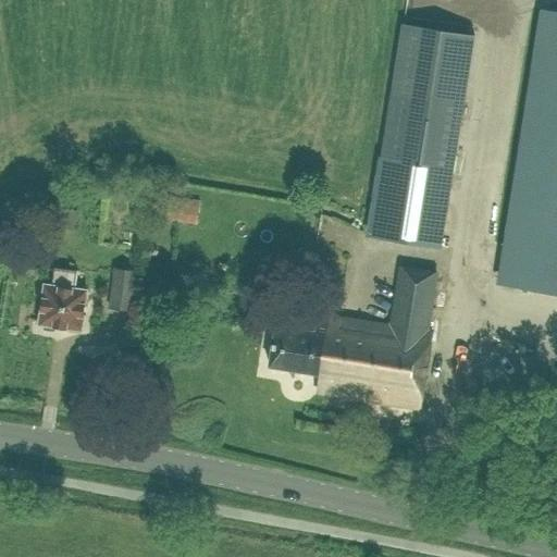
[(503,285),(556,294),(556,14),(547,13),(503,285)]
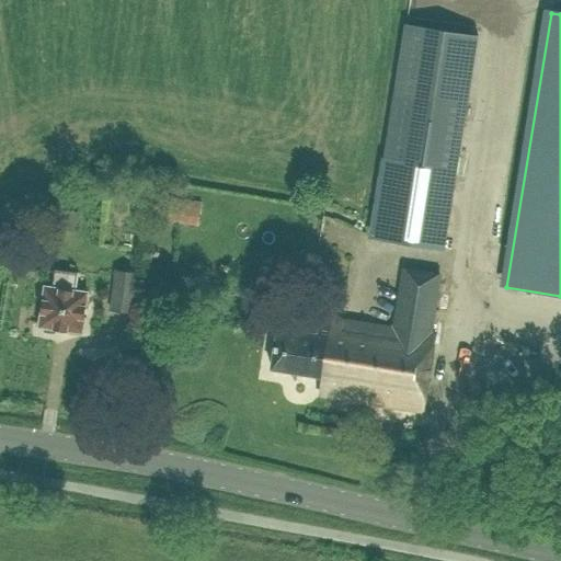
[(395,94),(373,238),(444,249),(467,105),(395,94)]
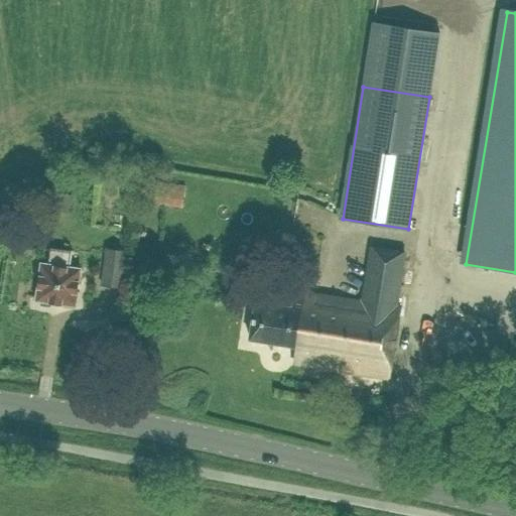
[(119,222),(119,232),(129,233),(129,222),(119,222)]
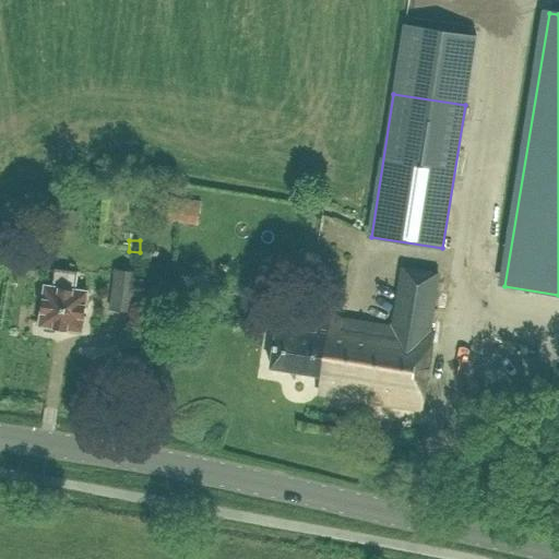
[(277,326),(271,367),(322,376),(319,393),(423,409),(435,332),(429,332),(438,274),(402,269),(393,326),(319,314),(317,332),(277,326)]
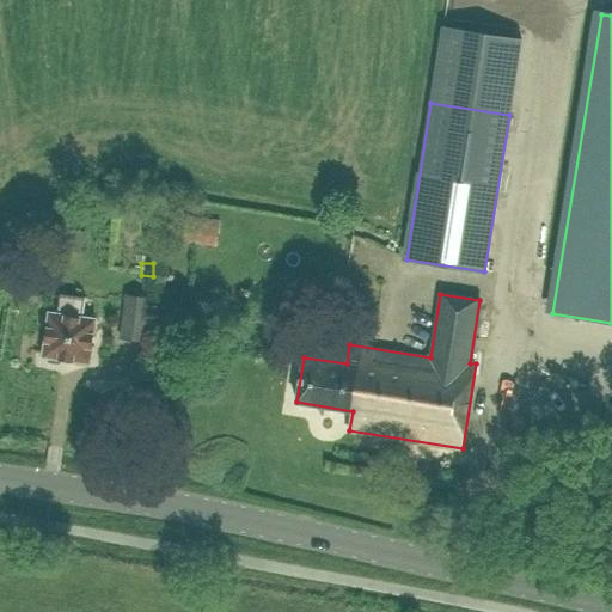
[(50,313),(44,355),(89,362),(96,320),(84,318),(86,299),(60,295),(57,314),(50,313)]
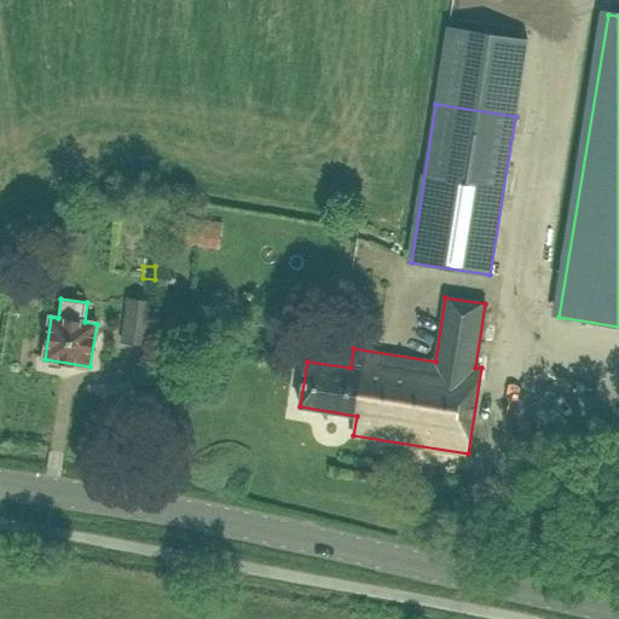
[(154,302),(128,299),(121,343),(148,347),(154,302)]
